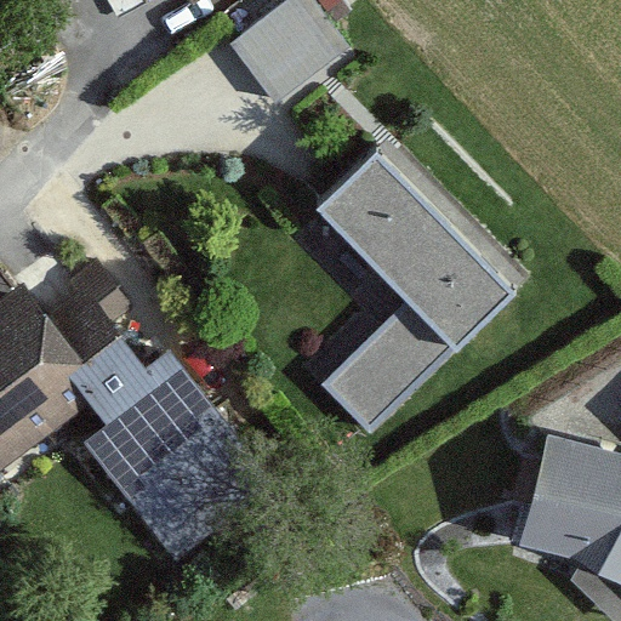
[(314,0),(286,0),(228,44),(269,101),(347,44),(314,0)]
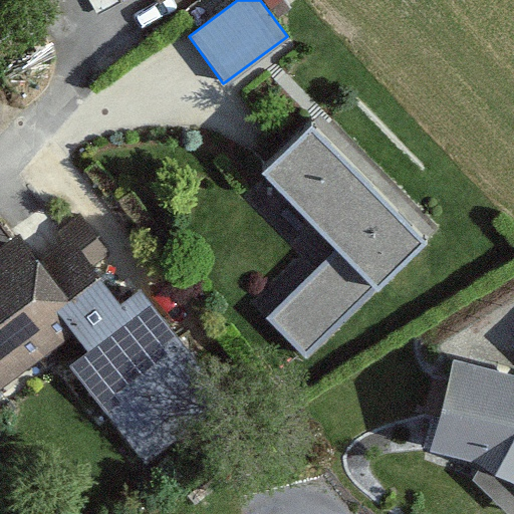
[(321,112),(260,172),(377,290),(438,231),(321,112)]
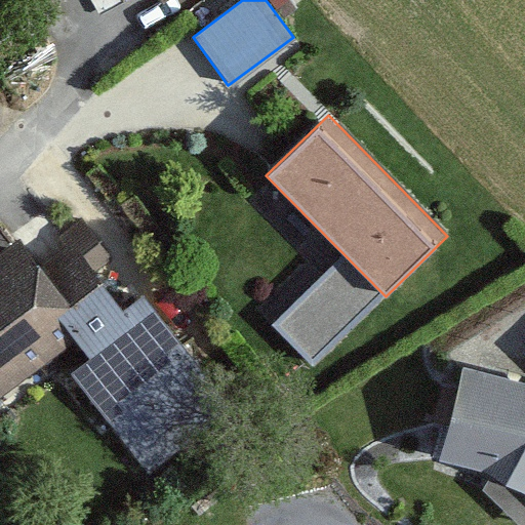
[(21,239),(0,254),(0,400),(91,332),(53,283),(21,239)]
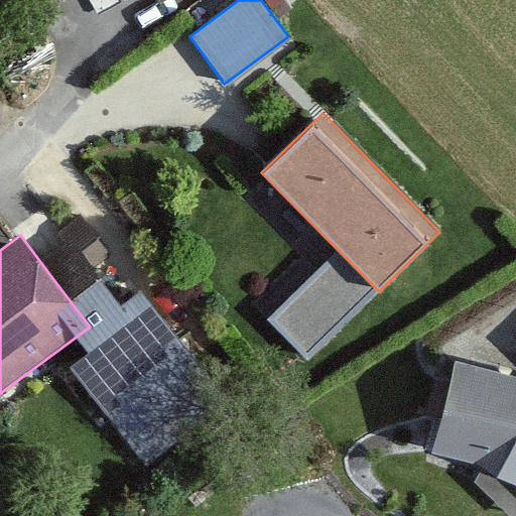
[(88,251),(52,278),(90,327),(97,337),(132,309),(88,251)]
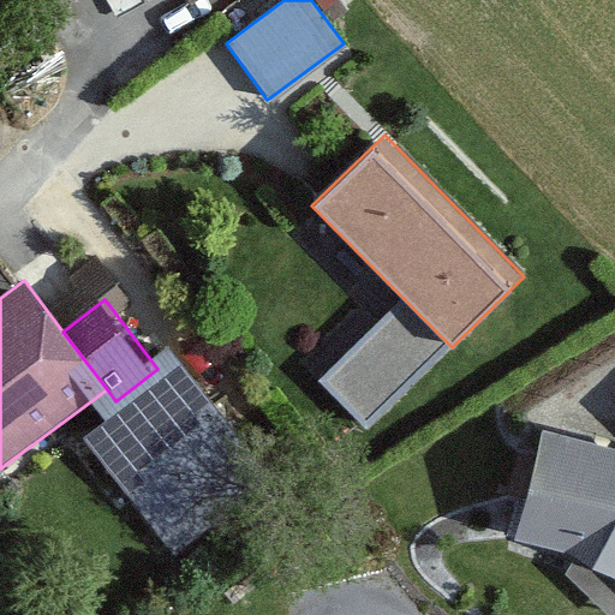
[(614,446),(541,427),(507,547),(603,572),(614,583),(614,446)]
